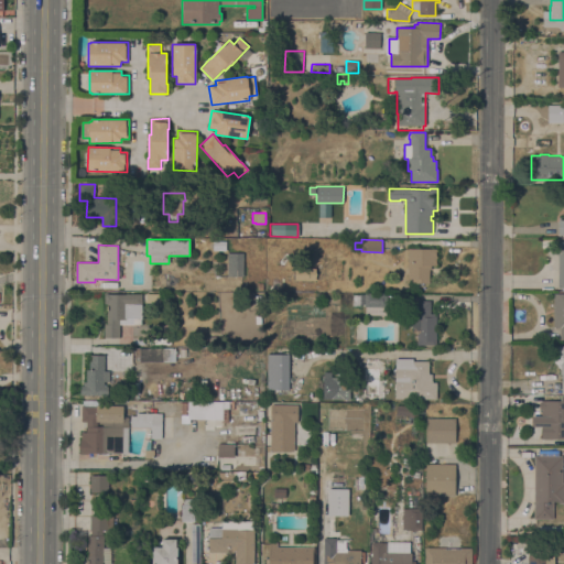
[(408,249),(437,249),(437,251),(436,251),(436,256),(437,256),(437,259),(436,259),(436,262),(437,262),(437,266),(431,266),(431,270),(430,270),(430,283),(412,283),(412,279),(408,279),(408,249)]
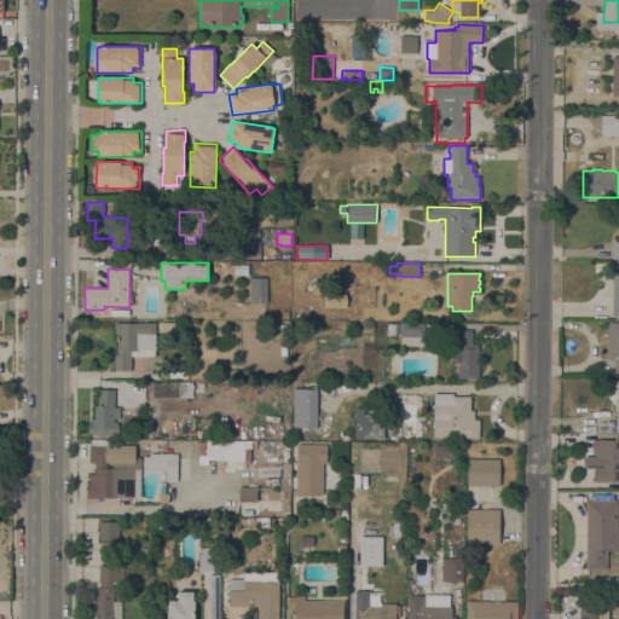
[(267,304),(249,304),(250,278),(267,278),(267,304)]
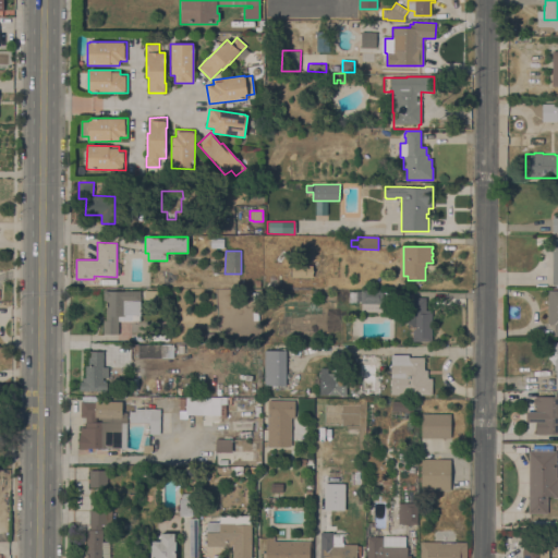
[(292,277),(292,265),(312,266),(312,277),(292,277)]
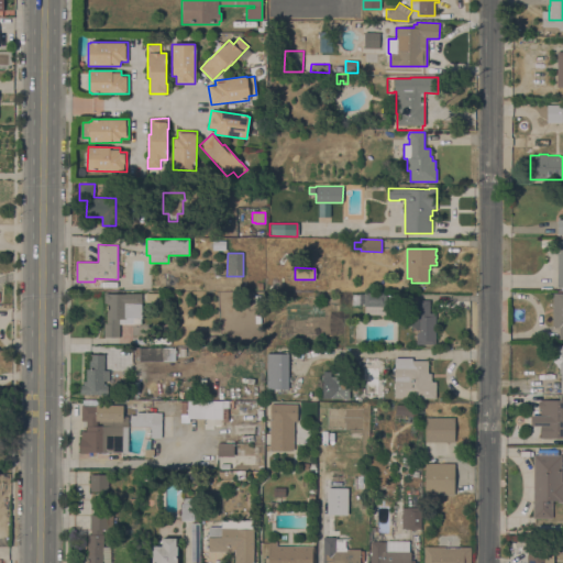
[(161,293),(161,302),(146,302),(146,293),(161,293)]
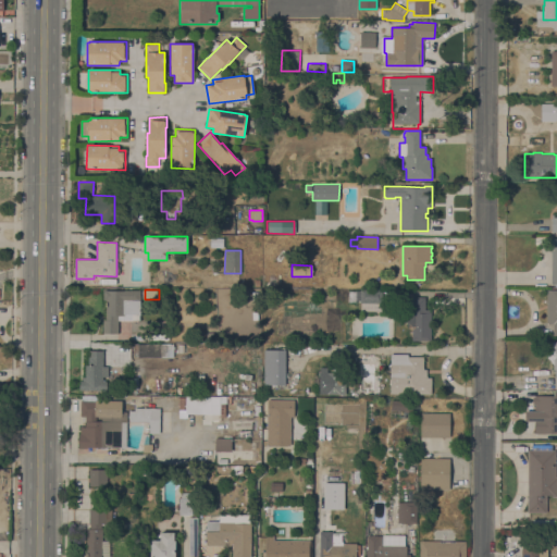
[(556,289),(556,335),(553,335),(553,323),(546,323),(546,289),(556,289)]
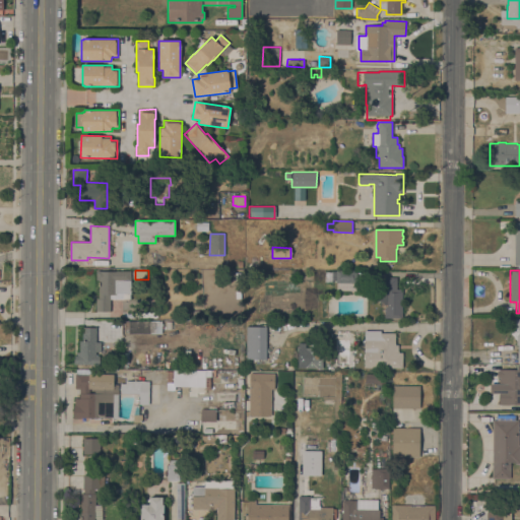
[(99,299),(99,280),(96,280),(96,271),(130,271),(130,300),(110,300),(110,312),(95,312),(96,299),(99,299)]
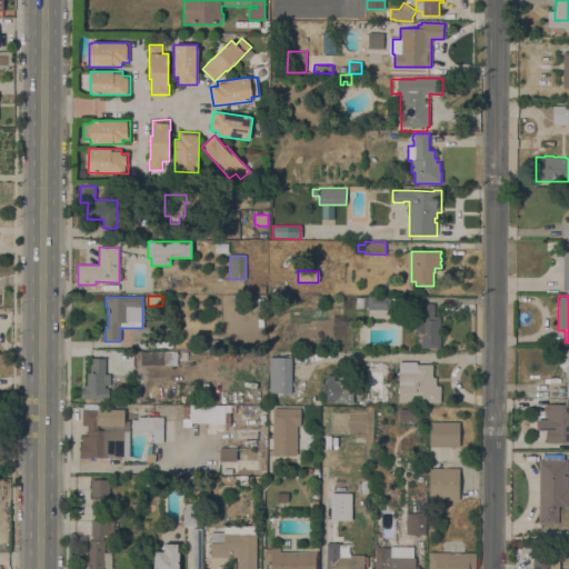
[(368,308),(368,307),(363,307),(363,297),(390,297),(390,309),(368,308)]
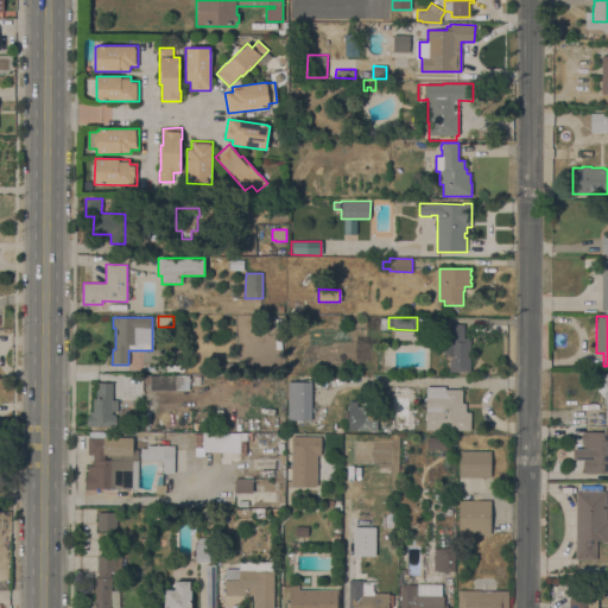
[(470,372),(449,372),(450,356),(444,356),(444,328),(450,328),(450,324),(464,324),(464,339),(470,339),(470,372)]
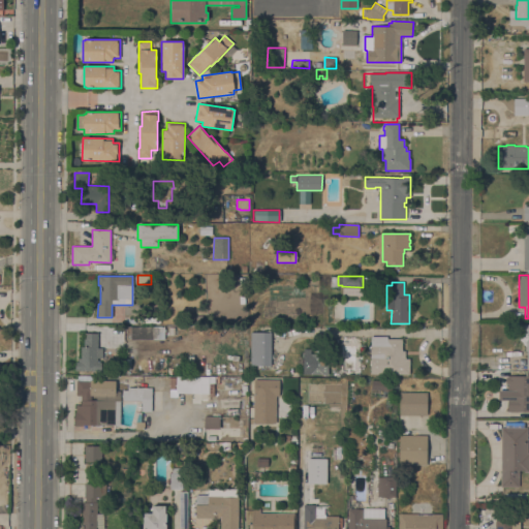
[(523,324),(528,324),(528,368),(527,368),(527,351),(525,351),(526,346),(523,342),(520,340),(520,336),(522,333),(523,333),(523,324)]
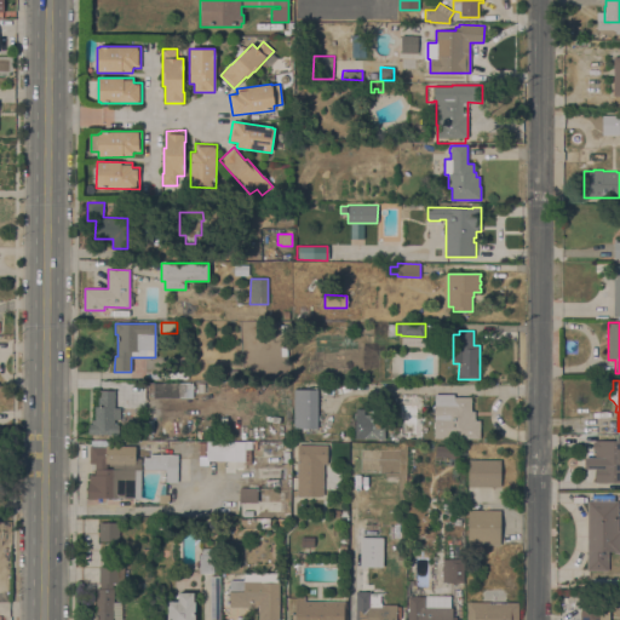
[(179,382),(193,382),(193,397),(154,397),(154,394),(148,394),(148,384),(179,384),(179,382)]
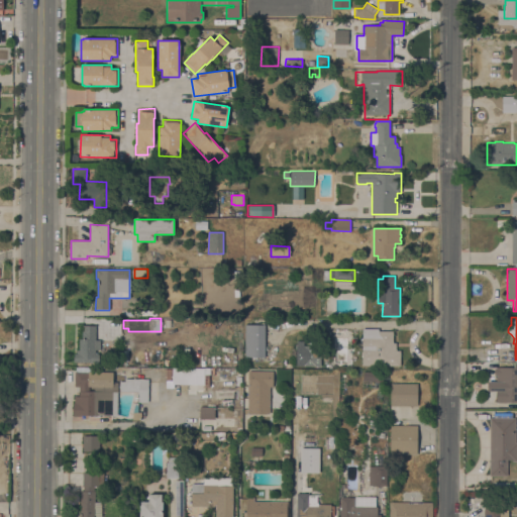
[(265,357),(244,357),(244,324),(265,325),(265,357)]
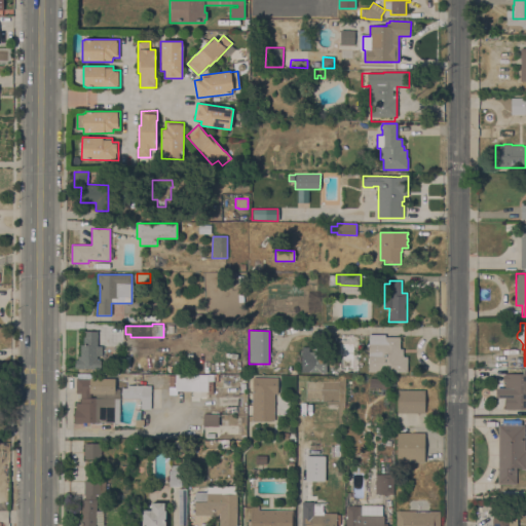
[(98,346),(102,346),(102,357),(98,357),(98,360),(101,360),(101,369),(75,369),(75,360),(77,360),(77,357),(80,357),(80,345),(83,345),(83,331),(98,331),(98,346)]
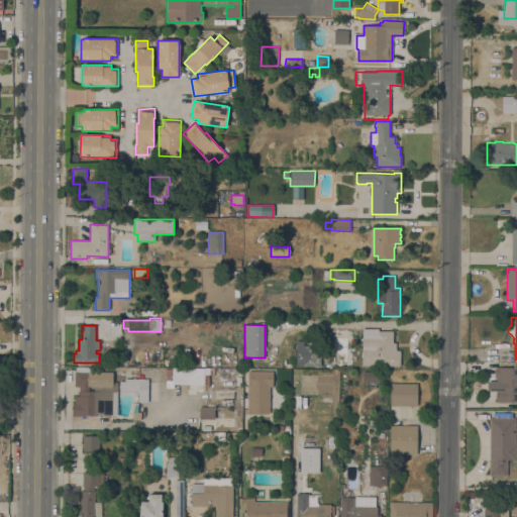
[(396,342),(396,350),(401,350),(401,366),(362,366),(362,328),(379,328),(379,331),(393,331),(393,342),(396,342)]
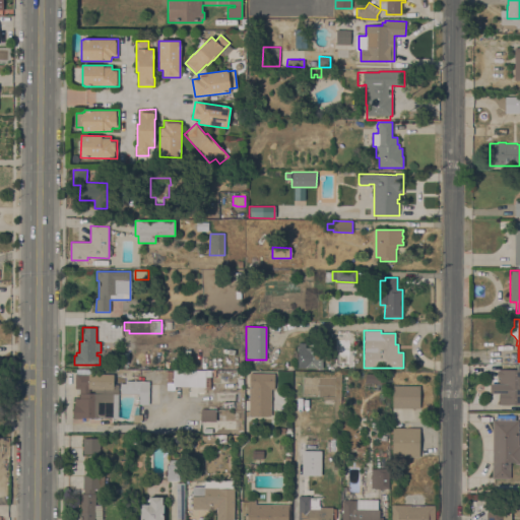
[(321,348),(321,369),(305,368),(305,347),(321,348)]
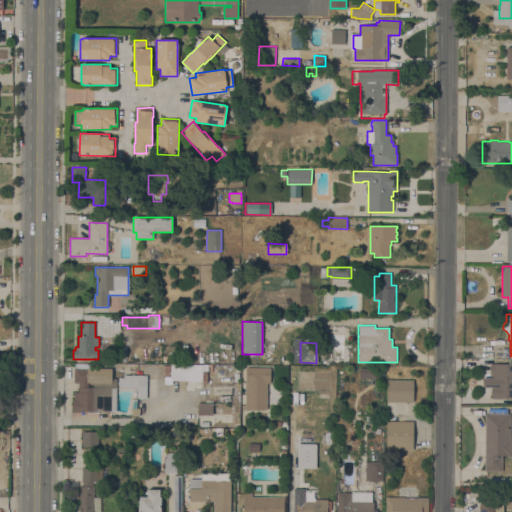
[(511,399),(491,399),(491,387),(482,387),(483,378),(491,378),(491,372),(489,372),(489,365),(491,365),(491,364),(509,364),(509,360),(511,360),(511,399)]
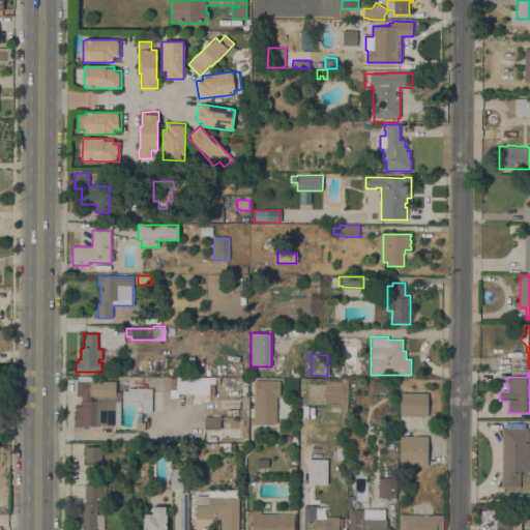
[(214,384),(214,396),(210,396),(209,392),(177,393),(176,378),(209,377),(209,384),(214,384)]
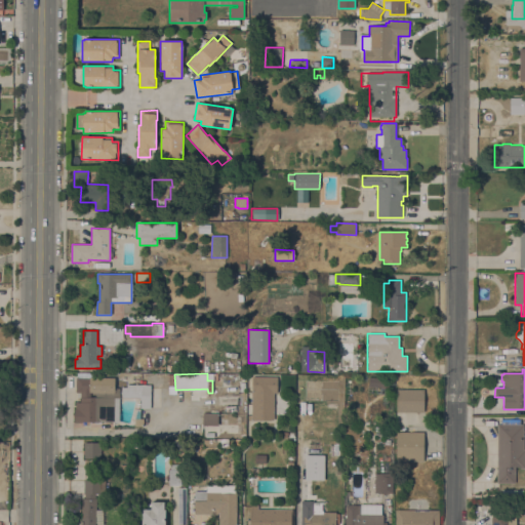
[(251,377),(277,377),(277,393),(274,393),(274,420),(251,419),(251,377)]
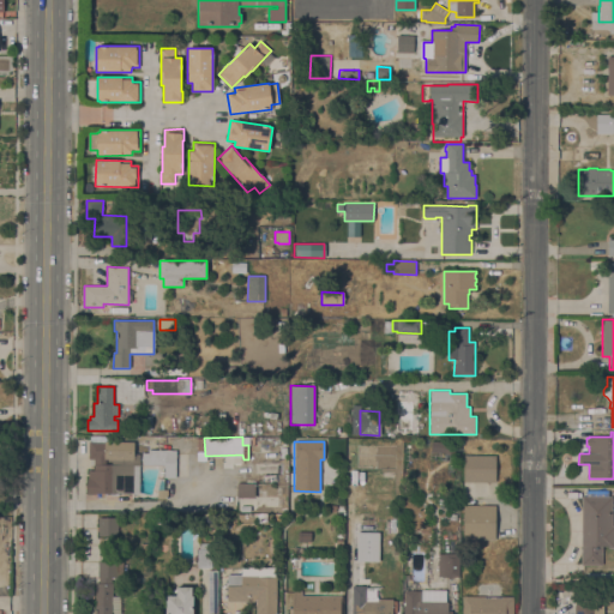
[(139,494),(86,494),(86,479),(88,479),(88,470),(94,470),(94,459),(89,459),(89,443),(133,443),(133,453),(139,453),(139,494)]
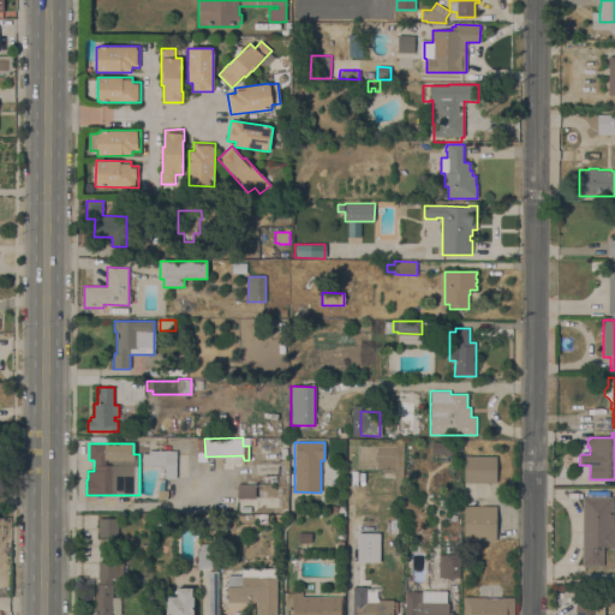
[(175,479),(165,478),(165,466),(143,465),(143,453),(148,454),(148,451),(161,451),(161,454),(165,454),(165,451),(177,451),(175,479)]
